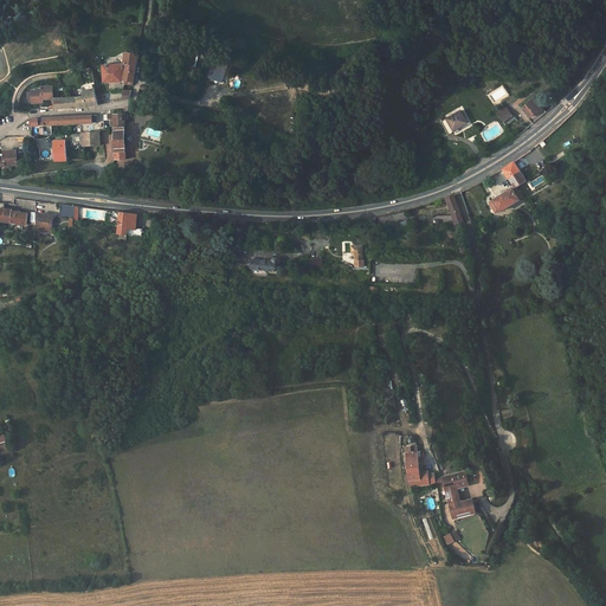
[(140,55),(127,52),(126,58),(126,63),(128,63),(126,79),(134,82),(135,76),(140,55)]
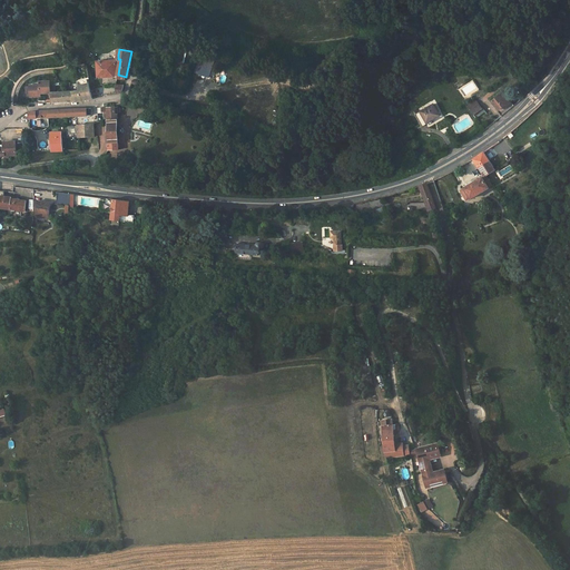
[(512,61),(521,55),(517,50),(509,57),(512,61)]
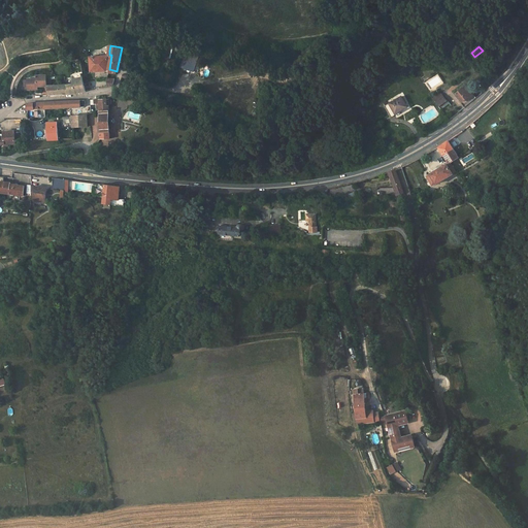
[(103,56),(91,57),(92,71),(107,70),(109,56),(108,56),(103,56)]
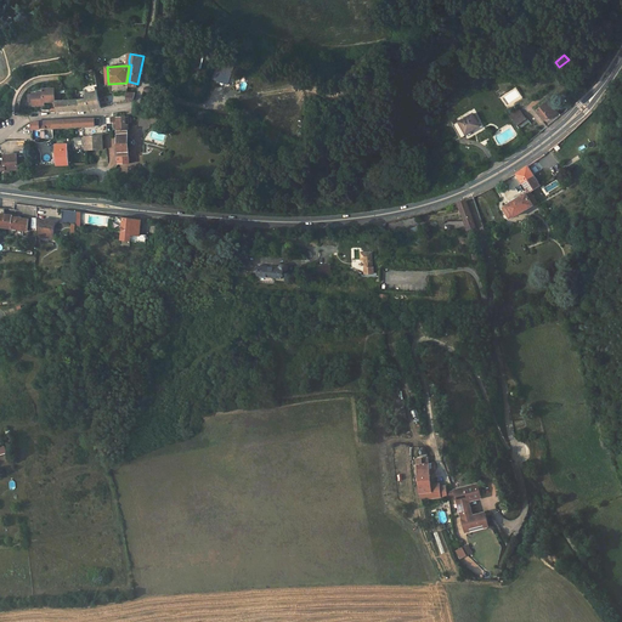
[(232,72),(225,69),(220,82),(224,83),(228,84),(232,72)]
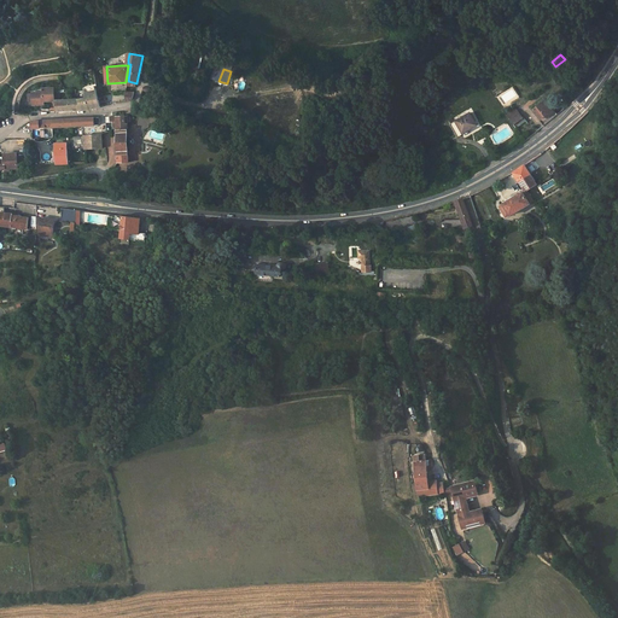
[(44,92),(33,93),(33,104),(33,105),(44,104),(44,101),(54,100),(54,99),(54,93),(54,88),(44,88),(44,92)]
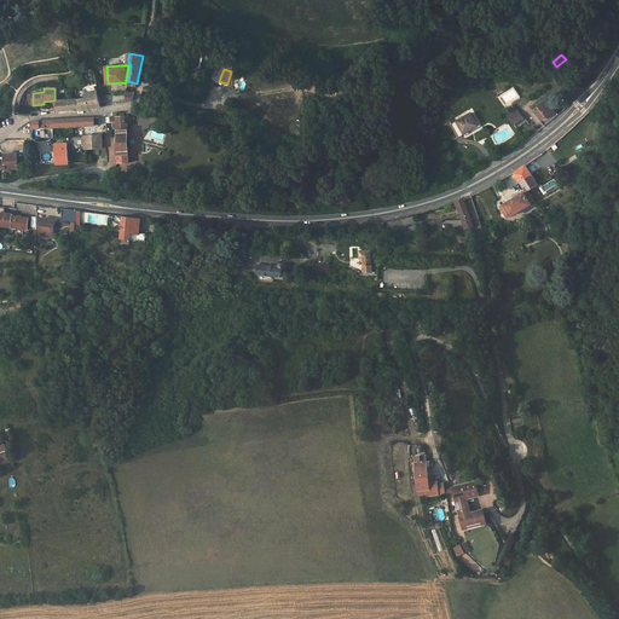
[(76,99),(55,100),(57,111),(61,111),(79,110),(90,109),(100,106),(97,91),(86,93),(87,98),(76,99)]
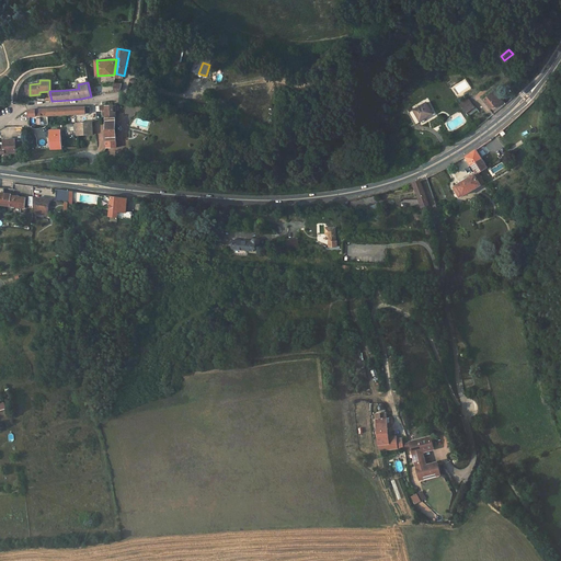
[(484,100),(494,113),(495,113),(505,104),(502,100),(497,94),(495,91),(484,100)]
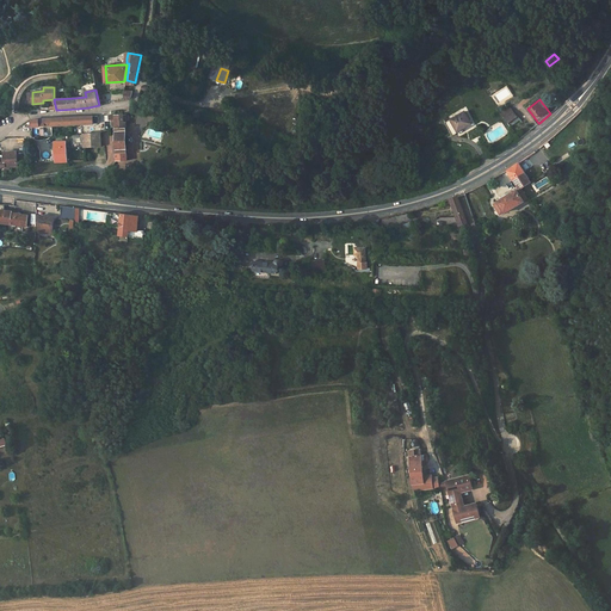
[(510,106),(501,113),(505,118),(513,112),(510,106)]
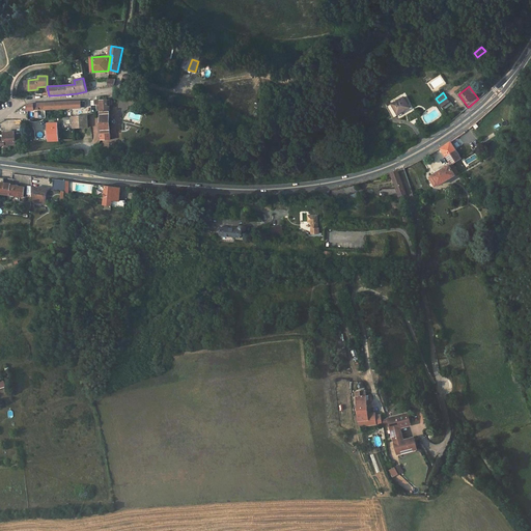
[(365,95),(361,98),(361,100),(364,105),(365,106),(370,104),(368,101),(367,98),(365,95)]
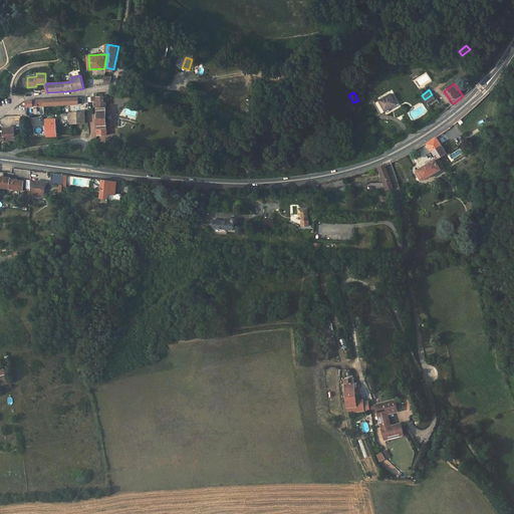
[(391,93),(374,103),(379,113),(387,109),(387,108),(392,105),(392,106),(395,104),(395,103),(397,102),(391,93)]
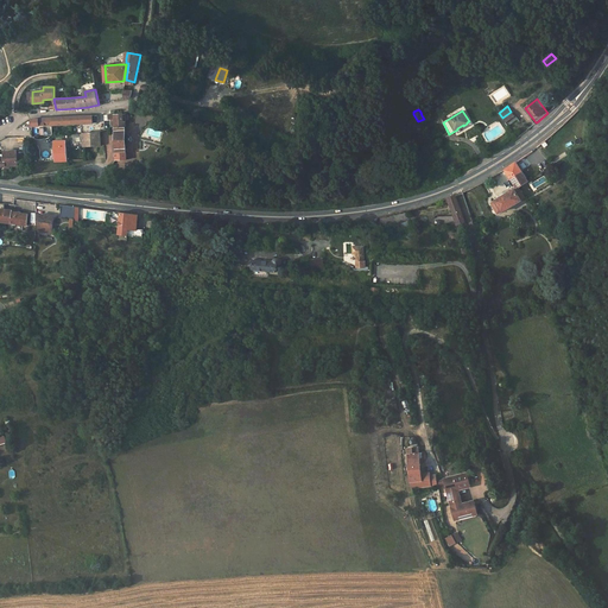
[(517,119),(511,112),(502,118),(508,126),(517,119)]
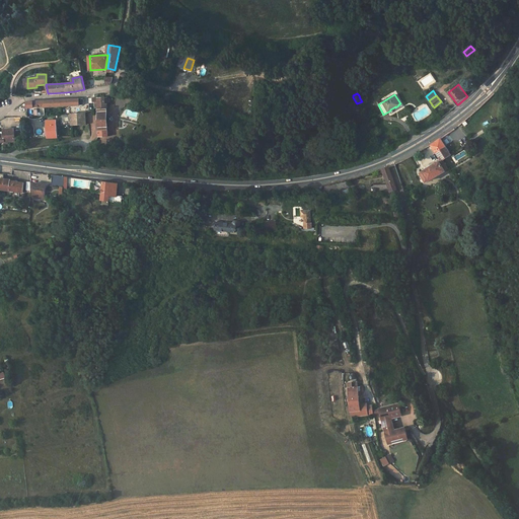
[(104,97),(92,98),(92,102),(94,102),(94,108),(98,106),(98,104),(104,104),(104,97)]
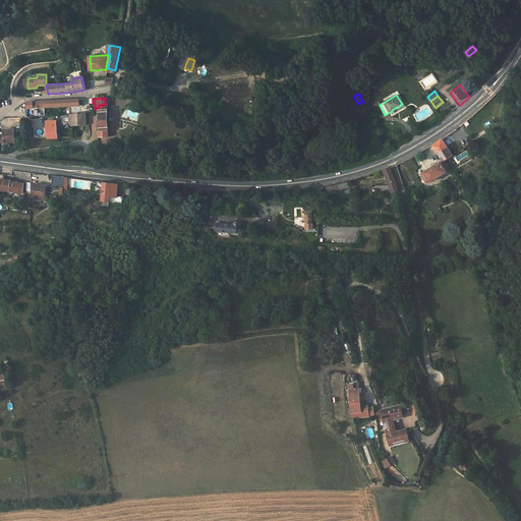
[(78,106),(78,99),(67,100),(46,101),(26,102),(27,108),(78,106)]
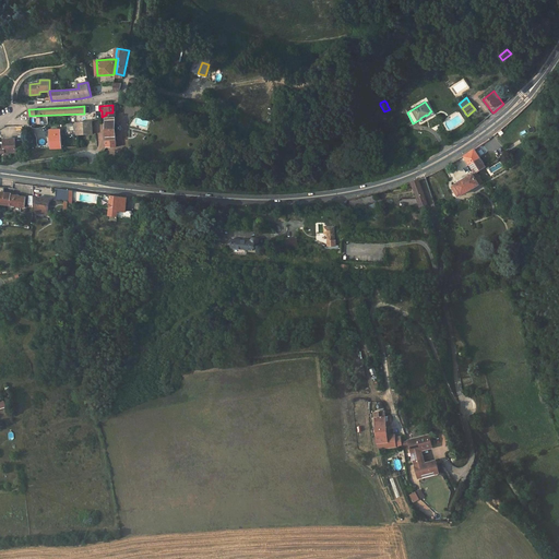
[(113,113),(106,113),(106,115),(106,125),(106,141),(107,146),(117,146),(116,113),(113,113)]
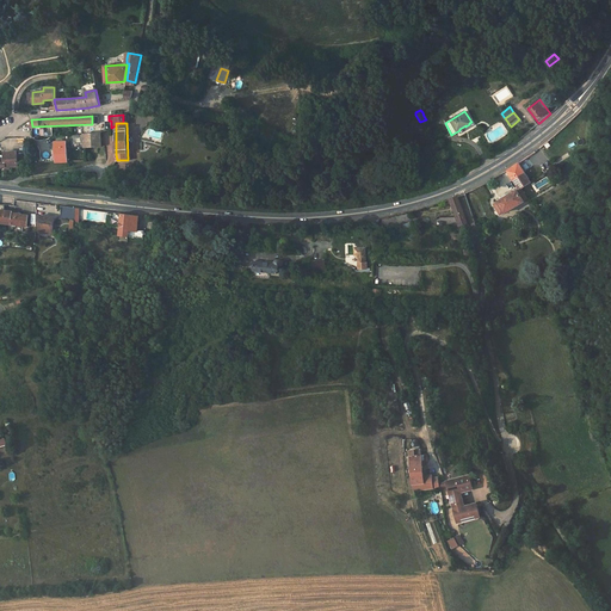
[(87,134),(84,134),(84,147),(102,146),(102,133),(87,134)]
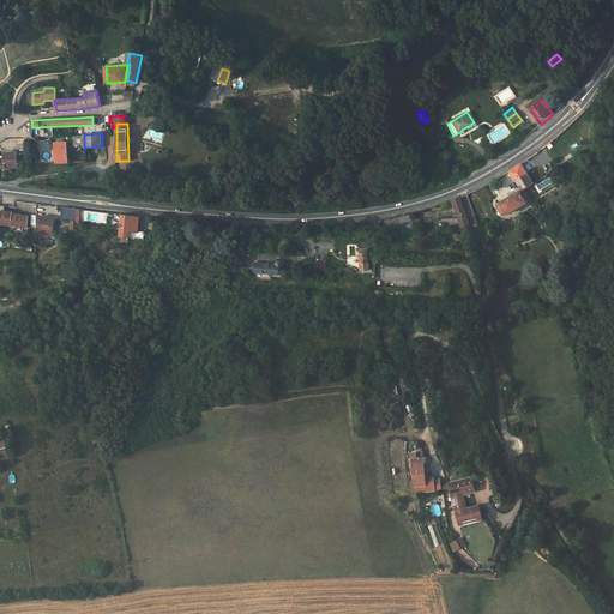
[(84,134),(73,136),(74,145),(74,148),(84,148),(84,134)]
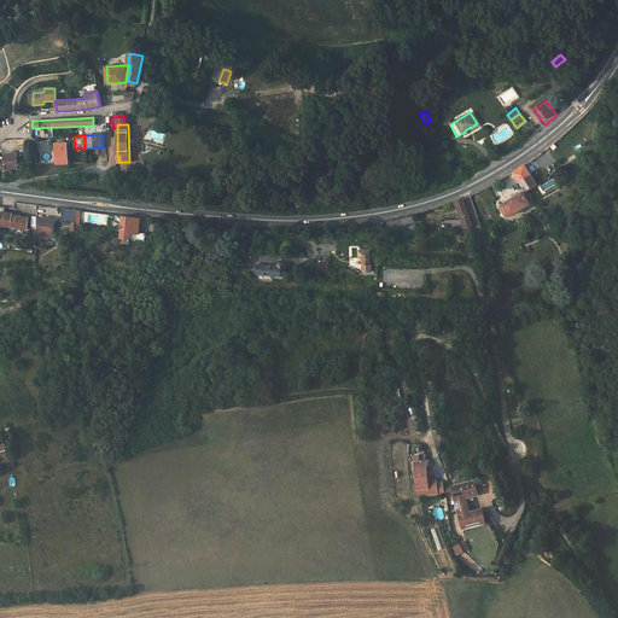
[(66,143),(56,143),(57,163),(68,163),(66,143)]
